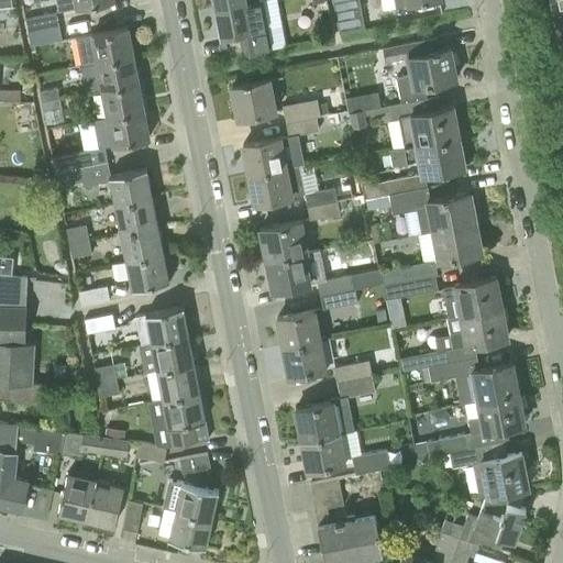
[(55,0),(58,10),(75,7),(110,0),(55,0)]
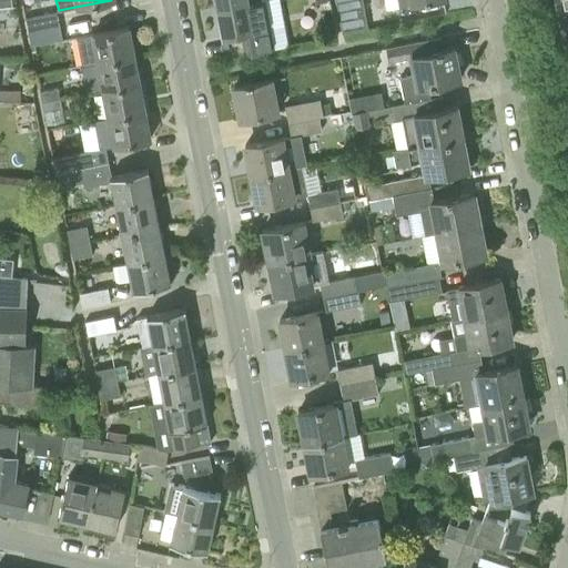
[(246,46),(273,40),(270,27),(266,27),(262,0),(259,0),(219,8),(224,37),(244,32),(246,46)]
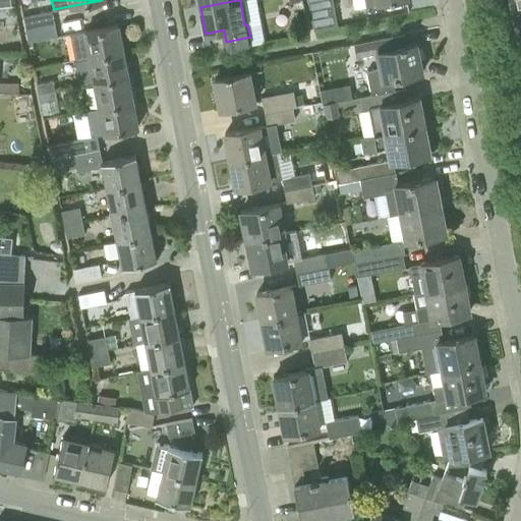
[(307,0),(314,31),(339,25),(333,0),(307,0)]
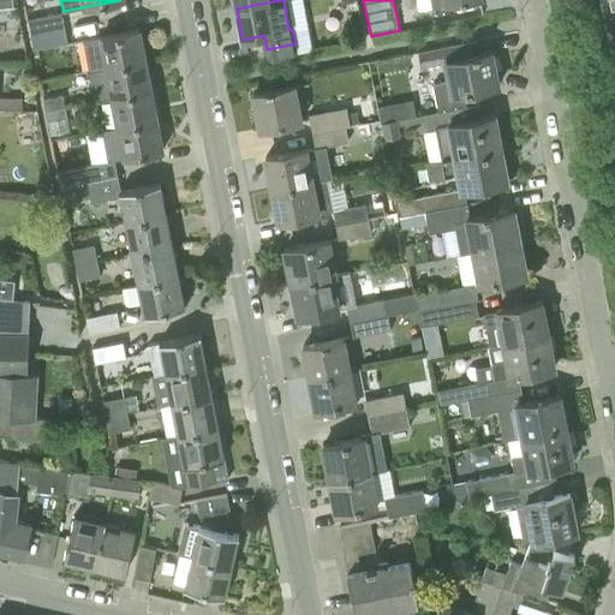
[(30,34),(65,28),(61,12),(28,19),(30,34)]
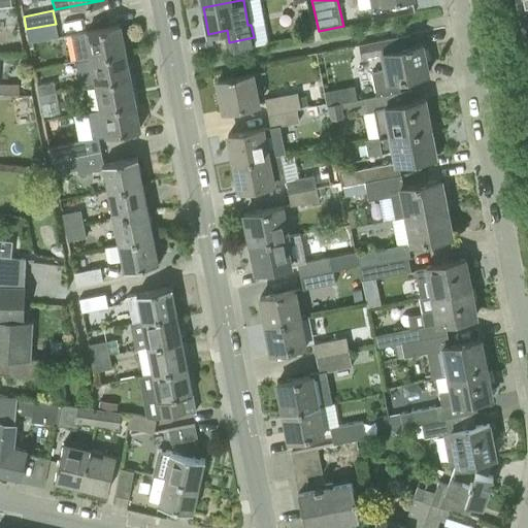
[(29,42),(58,36),(56,24),(26,29),(29,42)]
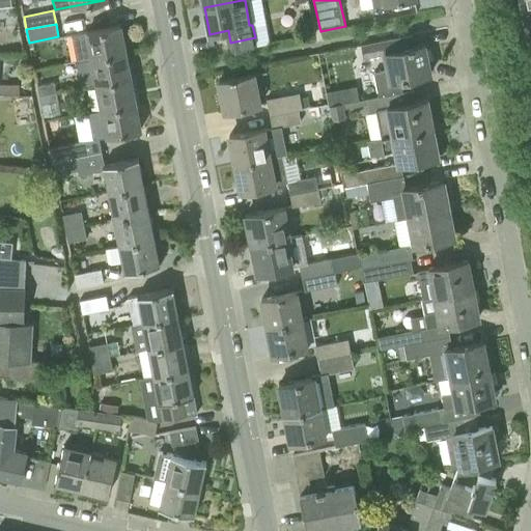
[(77,61),(126,52),(120,25),(73,34),(77,61)]
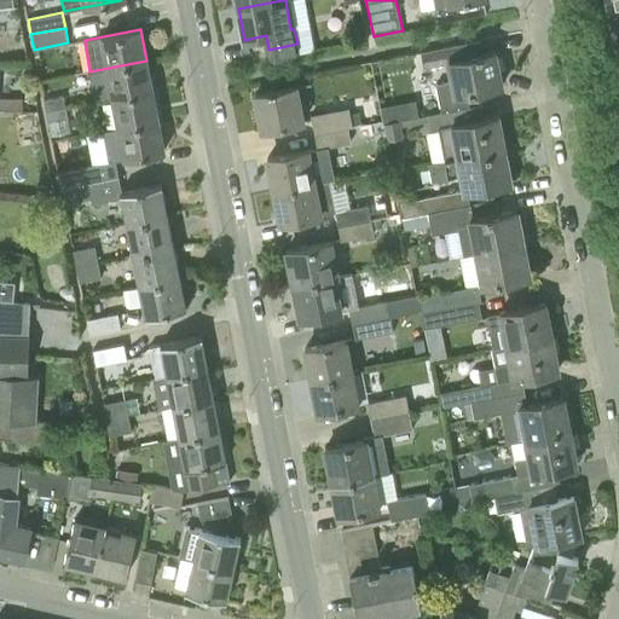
[(441,113),(457,109),(469,106),(467,92),(503,86),(496,52),(482,55),(479,40),(421,52),(424,68),(446,63),(450,81),(437,84),(441,113)]
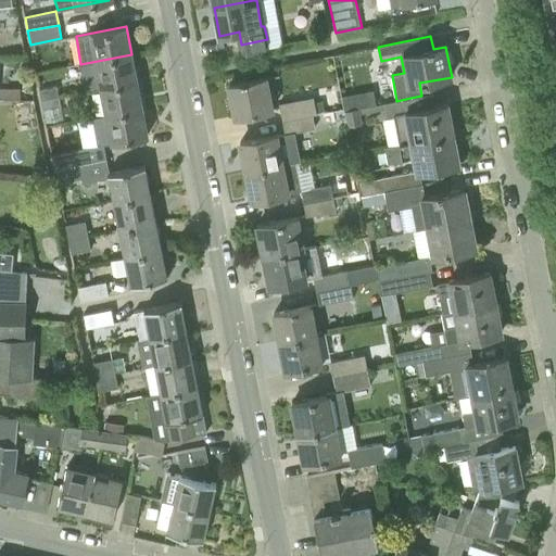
[(100,87),(137,79),(131,54),(80,64),(86,90),(100,87)]
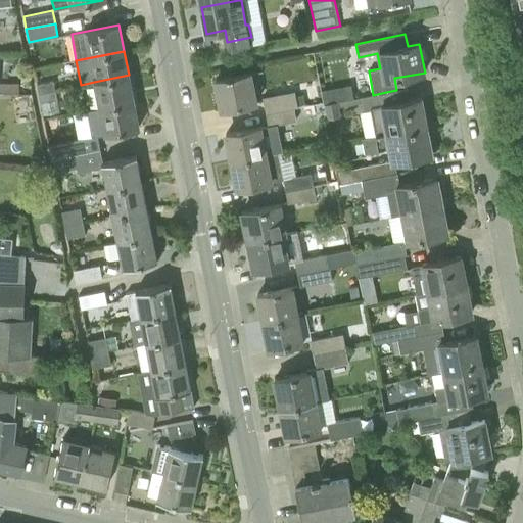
[(222,109),(258,101),(252,72),(216,80),(222,109)]
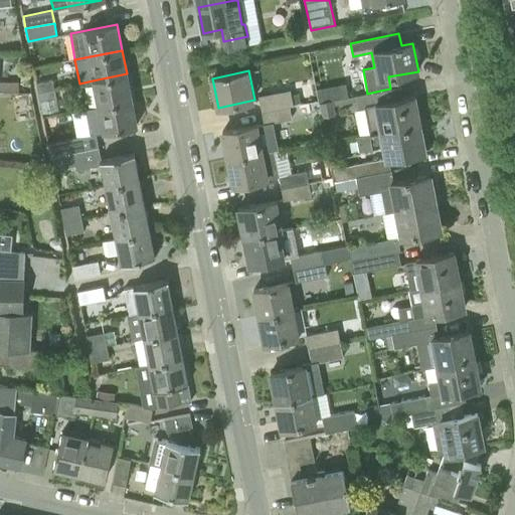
[(98,107),(132,100),(127,73),(93,80),(98,107)]
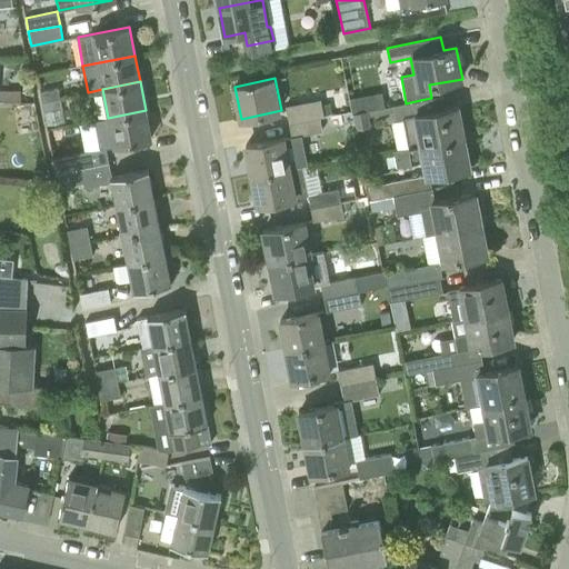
[(42,101),(60,98),(58,88),(40,91),(42,101)]
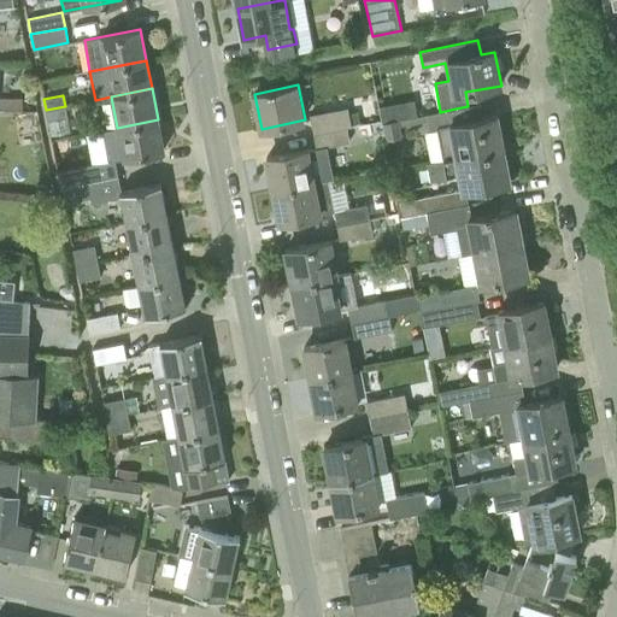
[(51,136),(70,131),(65,106),(46,110),(51,136)]
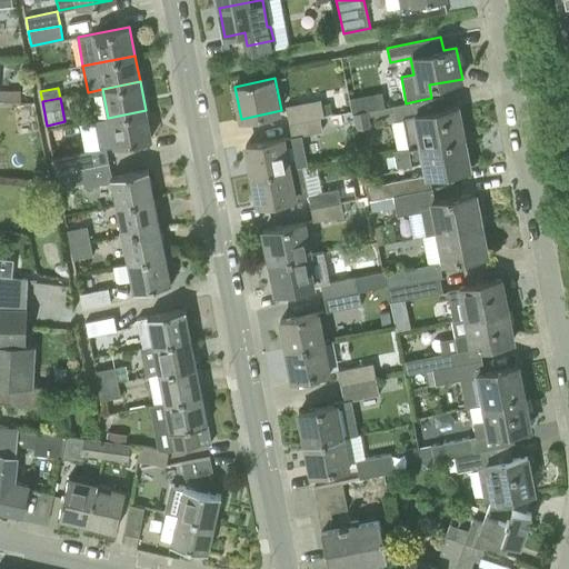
[(289,122),(321,117),(325,116),(321,98),(286,106),(289,122)]
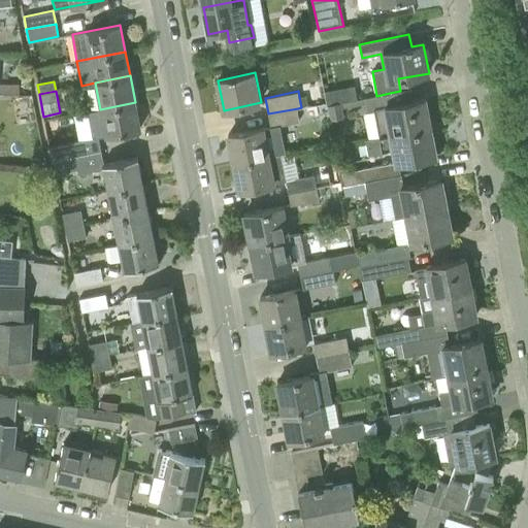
[(378,136),(431,127),(425,98),(393,105),(390,93),(376,96),(327,105),(330,120),(343,117),(341,107),(366,103),(368,111),(374,110),(378,136)]
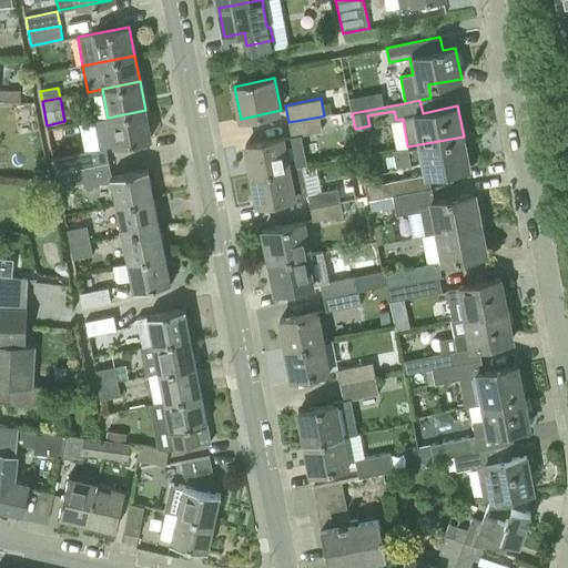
[(108,118),(113,145),(151,138),(145,110),(108,118)]
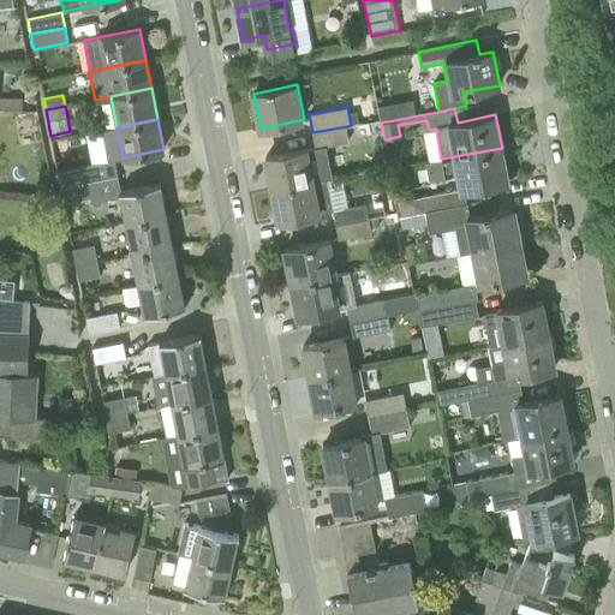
[(316,148),(350,141),(347,126),(312,132),(316,148)]
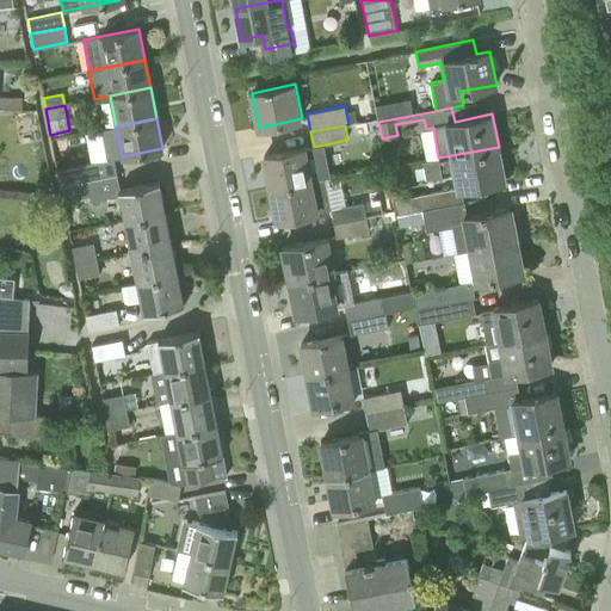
[(271,189),(313,180),(307,147),(265,155),(271,189)]
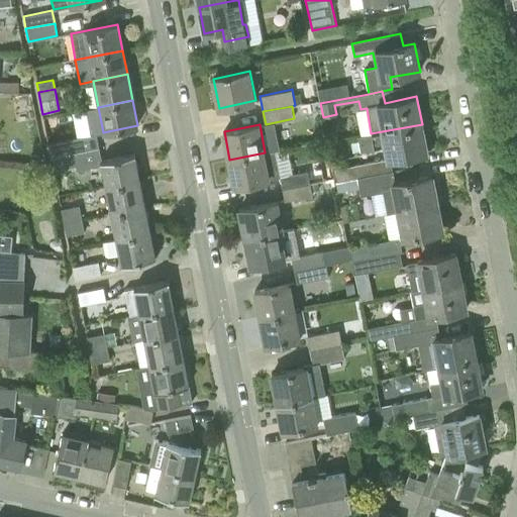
[(384,146),(386,159),(386,161),(391,160),(427,151),(422,124),(371,133),(373,148),(384,146)]
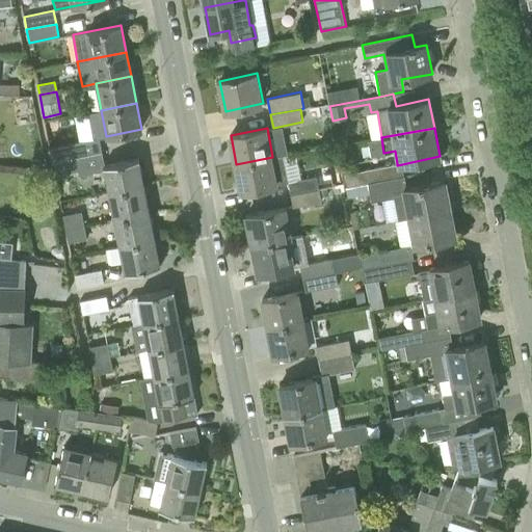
[(49,149),(52,162),(102,152),(99,137),(75,142),(76,143),(49,149)]
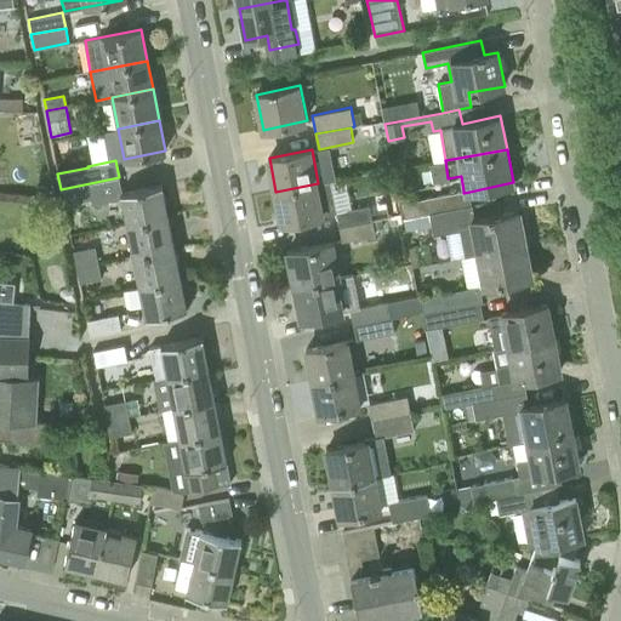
[(119,177),(61,189),(63,204),(91,199),(92,204),(121,199),(126,223),(167,215),(161,184),(121,193),(119,177)]
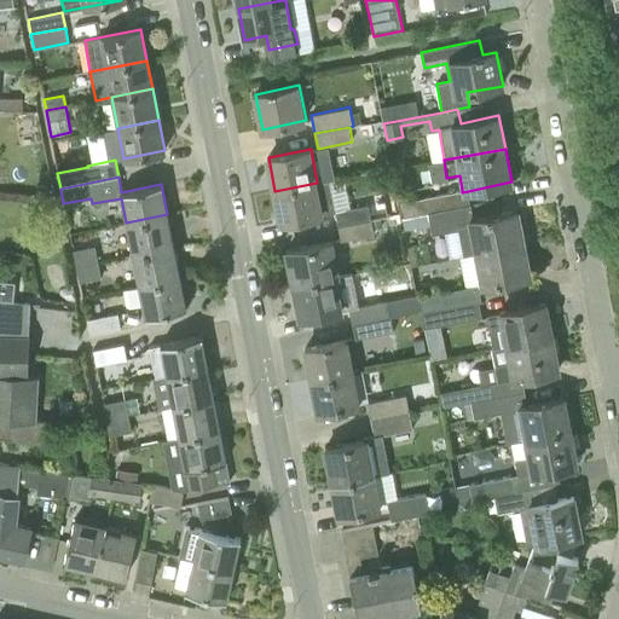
[(281,223),(324,214),(317,183),(275,191),(281,223)]
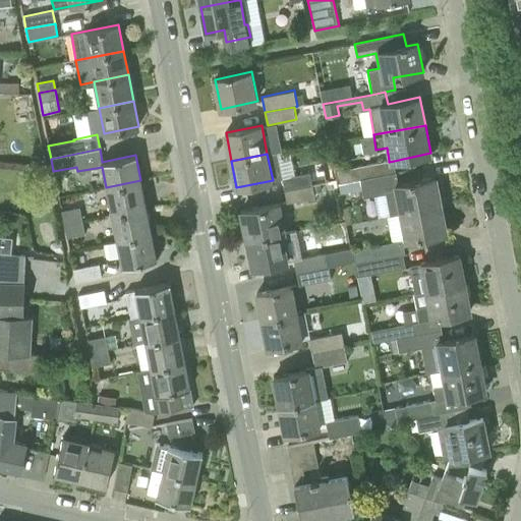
[(394,161),(389,162),(389,160),(338,170),(340,183),(360,179),(396,172),(394,161)]
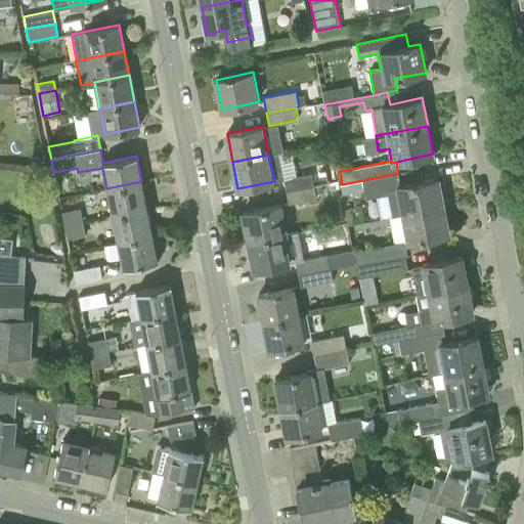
[(287,190),(314,185),(312,173),(284,178),(287,190)]
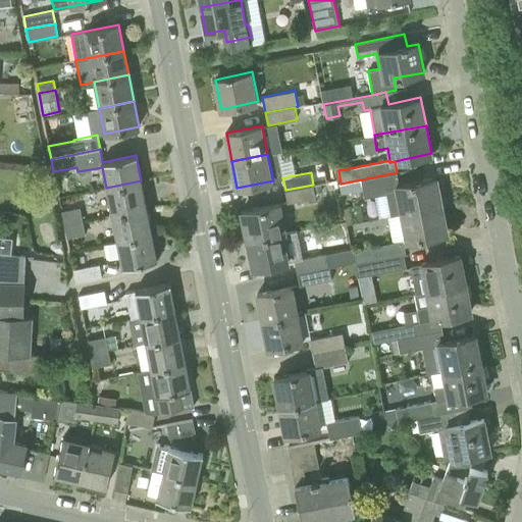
[(400,213),(441,204),(436,177),(399,185),(397,172),(361,179),(365,197),(386,193),(392,215),(400,213)]
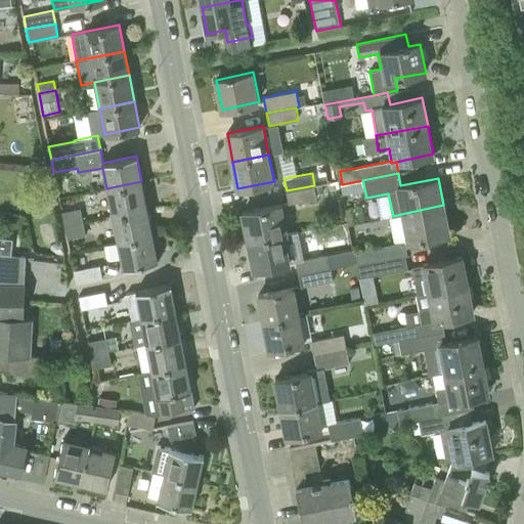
[(112,216),(146,209),(141,181),(106,188),(112,216)]
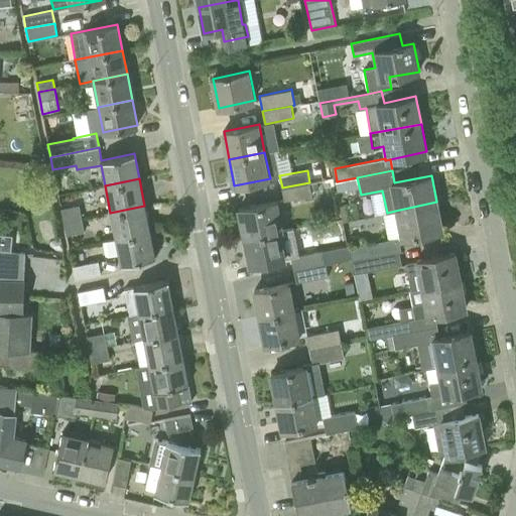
[(284,201),(312,196),(309,182),(282,187),(284,201)]
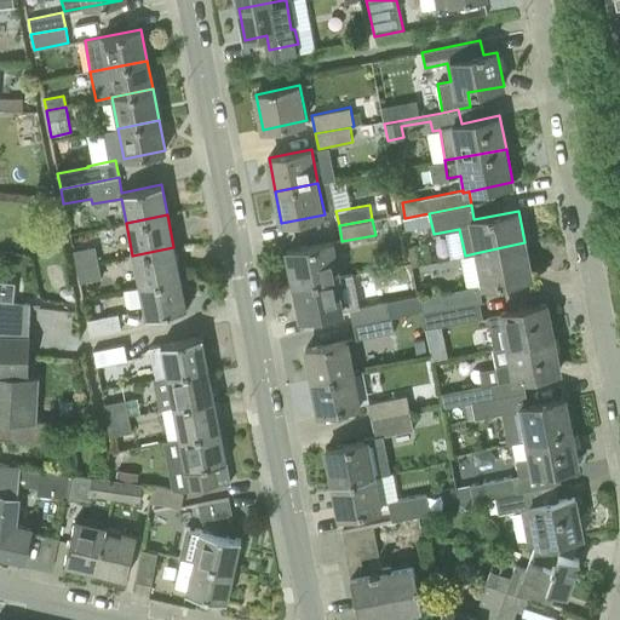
[(294,286),(338,277),(342,276),(334,241),(287,251),(294,286)]
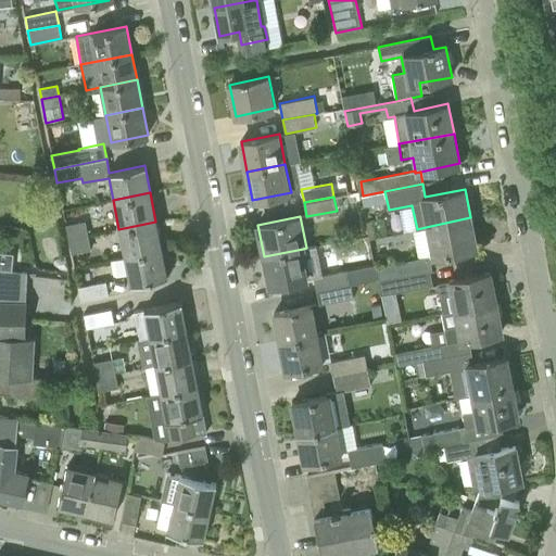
[(426,227),(432,257),(477,249),(470,217),(426,227)]
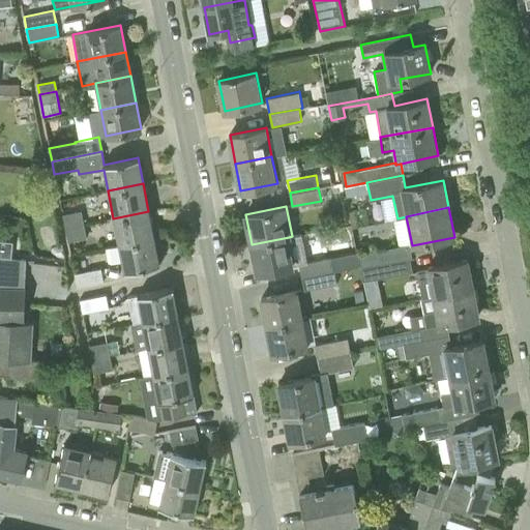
[(65,228),(84,224),(81,210),(62,214),(65,228)]
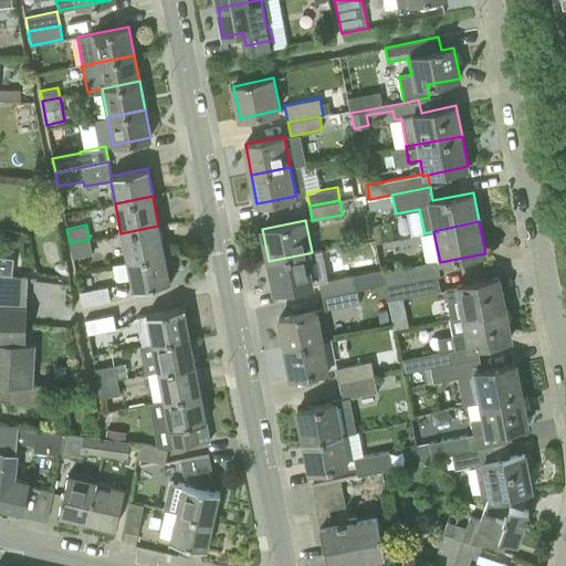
[(126,261),(164,253),(158,226),(121,233),(126,261)]
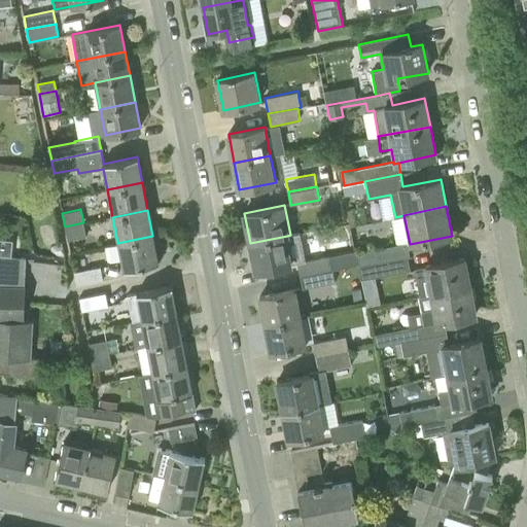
[(67,240),(85,237),(83,222),(65,226),(67,240)]
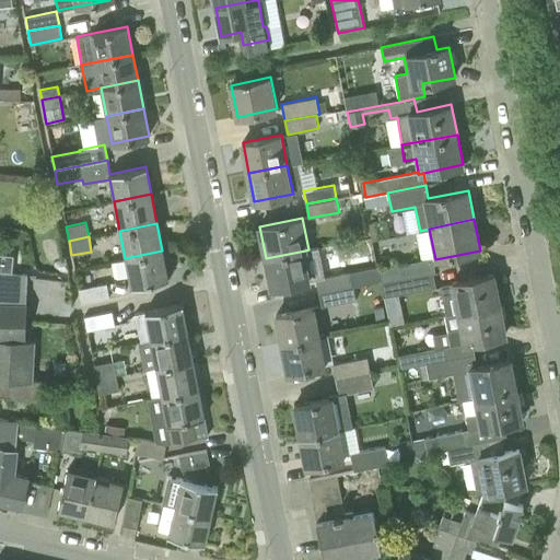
[(129,277),(131,287),(167,279),(162,251),(125,258),(113,261),(116,280),(129,277)]
